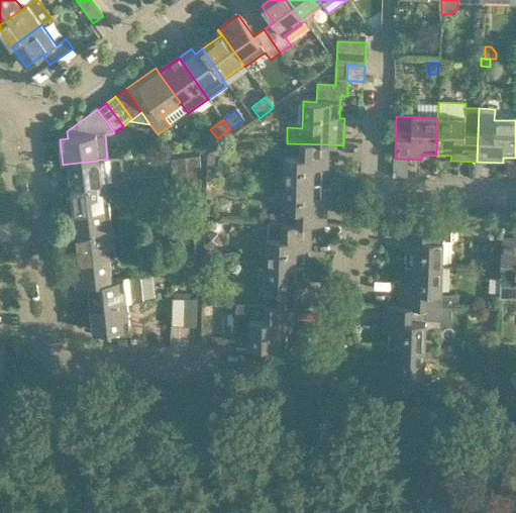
[(206,156),(206,167),(219,167),(219,159),(222,159),(223,143),(206,156)]
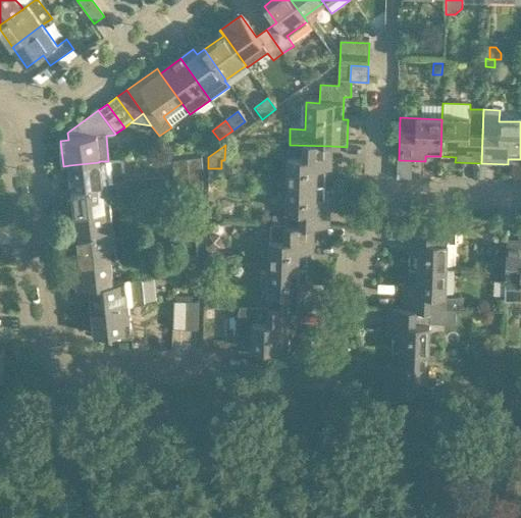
[(289,159),(288,186),(325,188),(325,172),(331,172),(331,146),(290,145),(290,159),(289,159)]
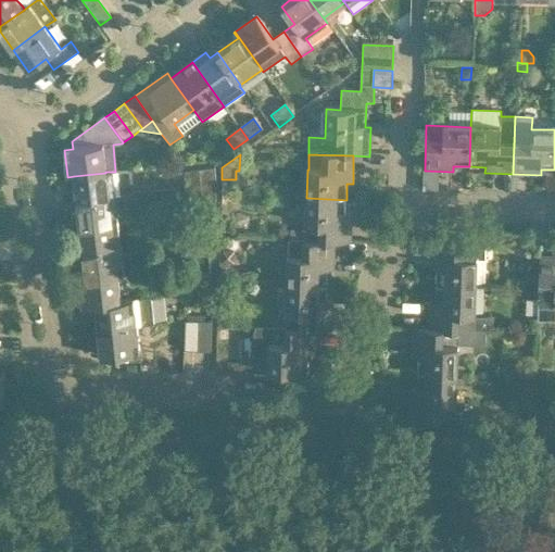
[(74,176),(76,202),(125,197),(131,196),(128,171),(115,172),(112,172),(105,172),(105,173),(74,176)]
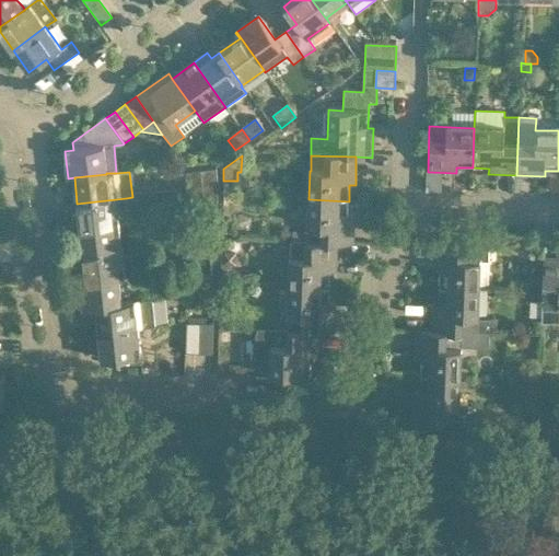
[(187,174),(189,190),(217,187),(214,172),(187,174)]
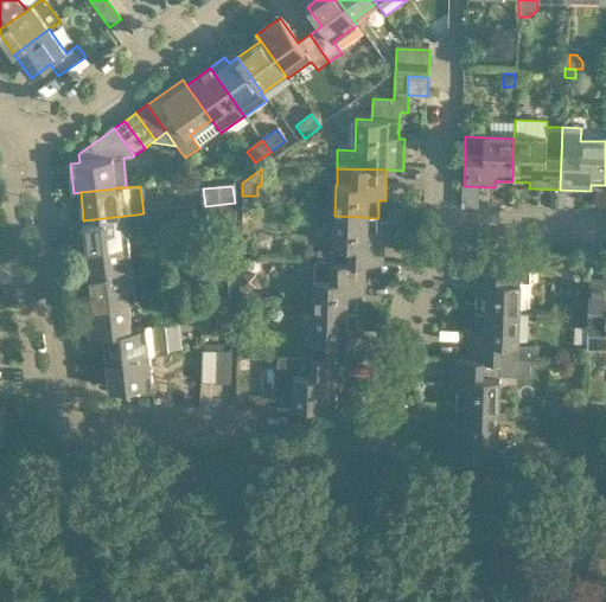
[(235,203),(205,206),(208,225),(237,223),(235,203)]
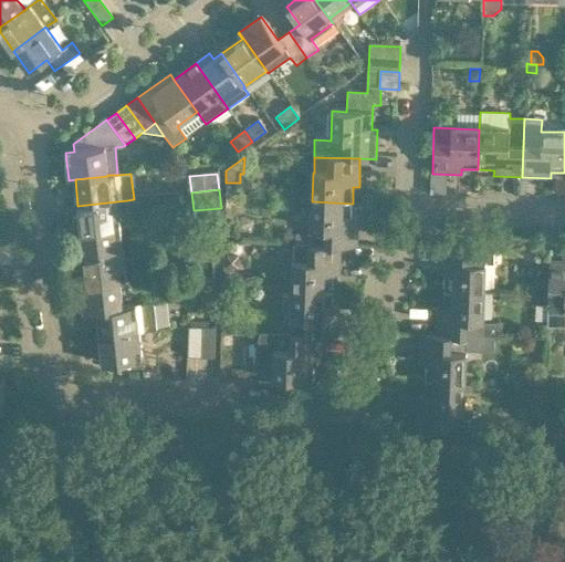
[(80,218),(73,219),(74,232),(81,232),(121,228),(131,226),(127,200),(77,206),(80,218)]
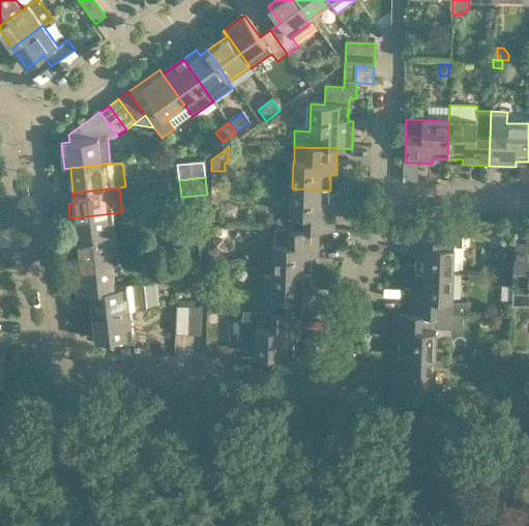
[(292,188),(291,231),(320,232),(334,233),(335,205),(329,205),(330,191),(292,188)]
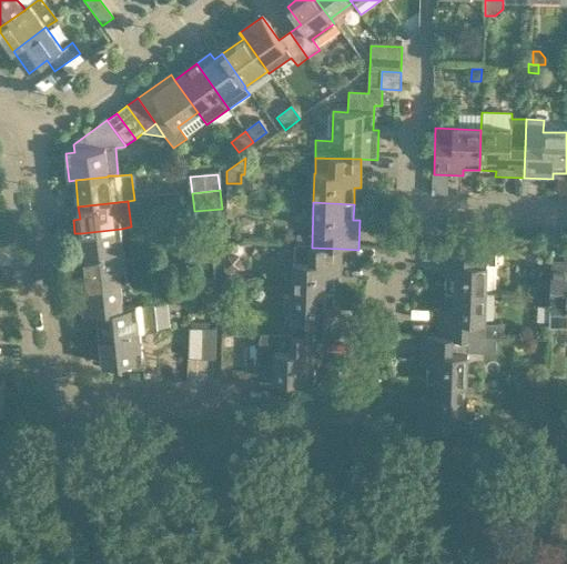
[(195,247),(212,244),(220,244),(220,228),(193,230),(195,247)]
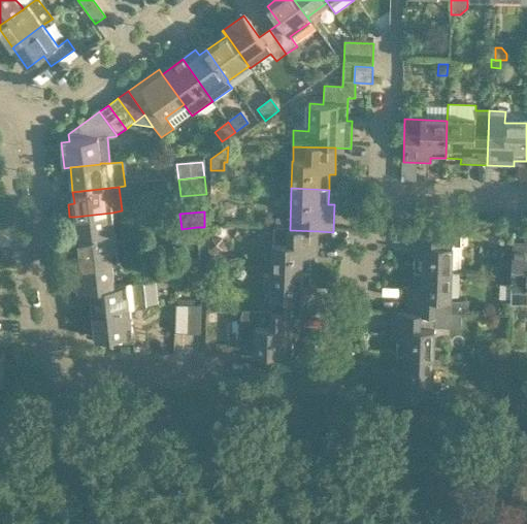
[(75,217),(78,241),(116,236),(112,213),(75,217)]
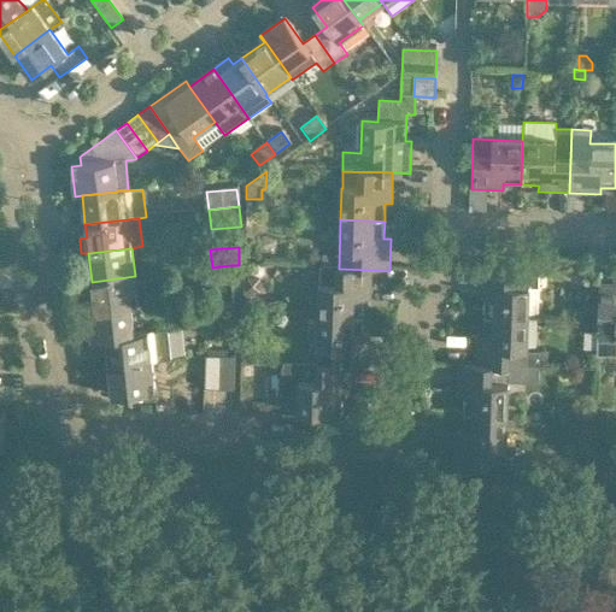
[(230,265),(212,268),(213,287),(232,284),(230,265)]
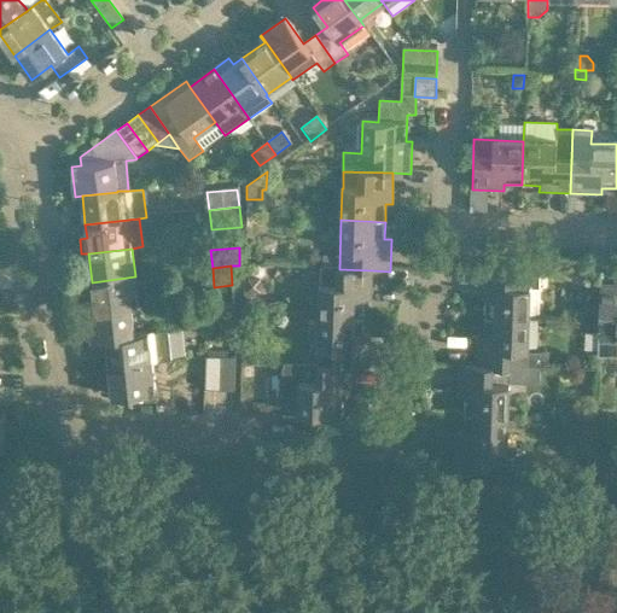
[(485,299),(484,317),(529,319),(529,289),(539,289),(539,270),(479,268),(479,299),(485,299)]
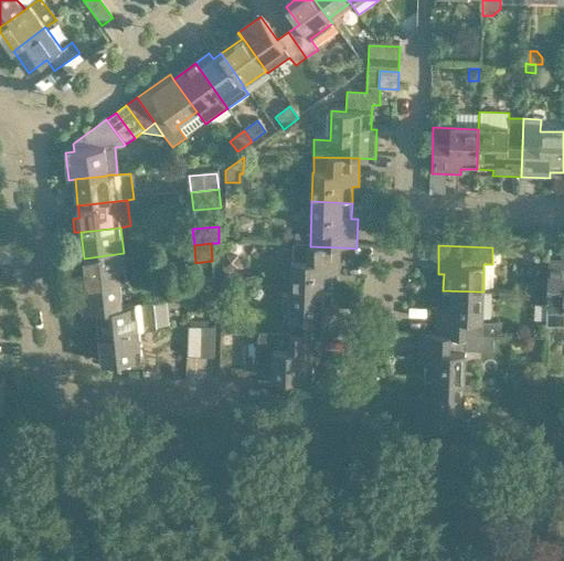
[(293,262),(293,290),(333,293),(333,276),(340,276),(341,247),(310,246),(295,246),(294,262),(293,262)]
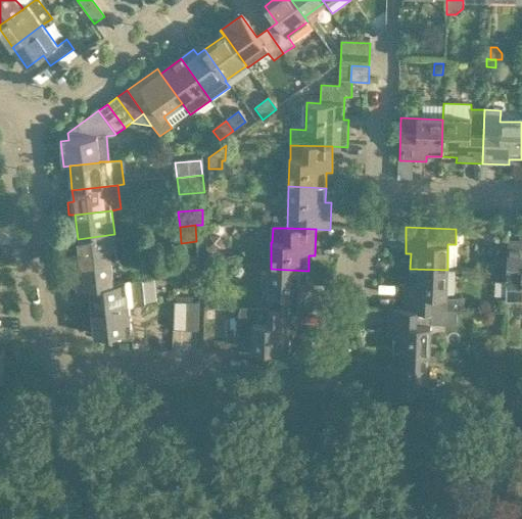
[(75,264),(75,265),(116,260),(114,234),(78,239),(81,264),(75,264)]
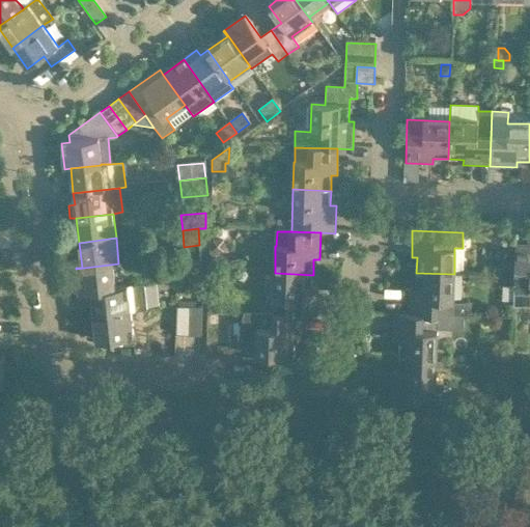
[(529,297),(529,247),(514,247),(512,307),(529,307),(529,297)]
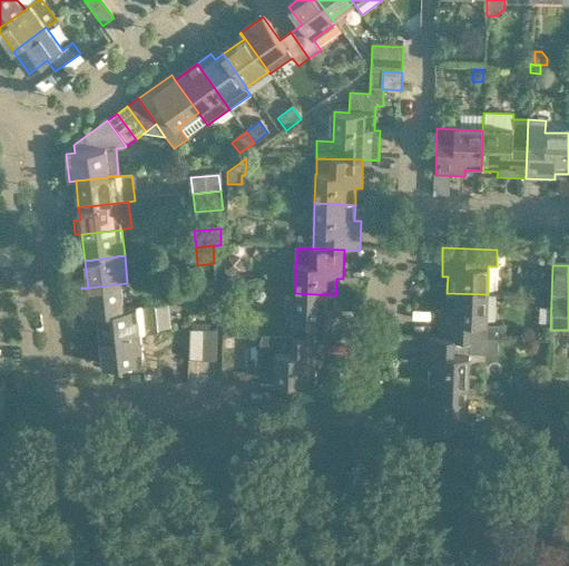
[(217,282),(199,284),(202,302),(218,300),(217,282)]
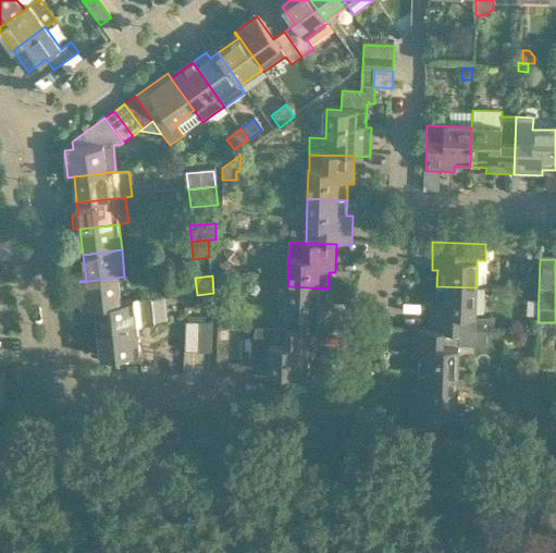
[(79,282),(83,308),(121,304),(119,279),(125,278),(124,277),(79,282)]
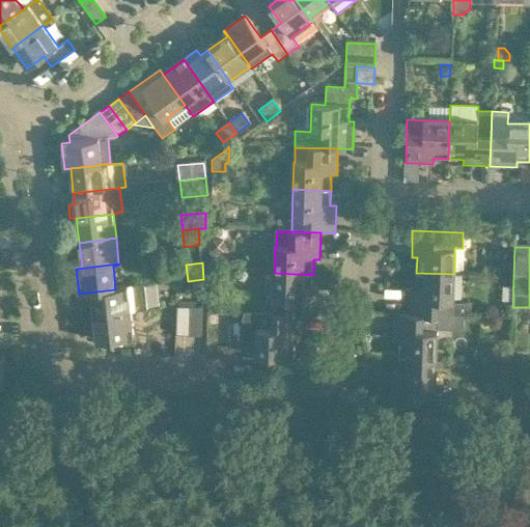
[(274,300),(273,315),(301,316),(317,316),(317,290),(312,290),(313,275),(275,273),(274,300)]
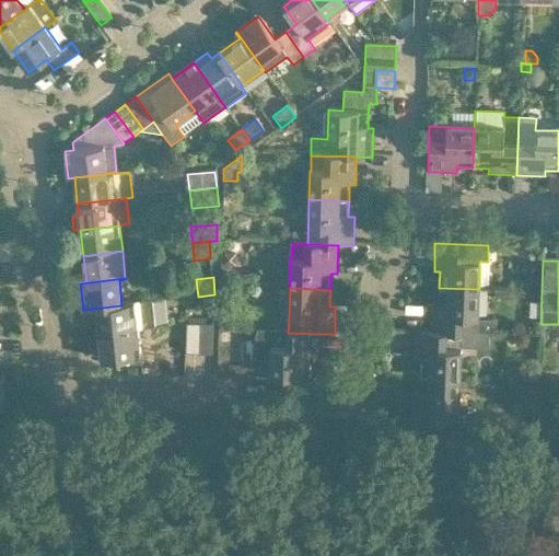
[(433,304),(432,333),(491,335),(492,322),(478,321),(479,289),(439,288),(439,304),(433,304)]
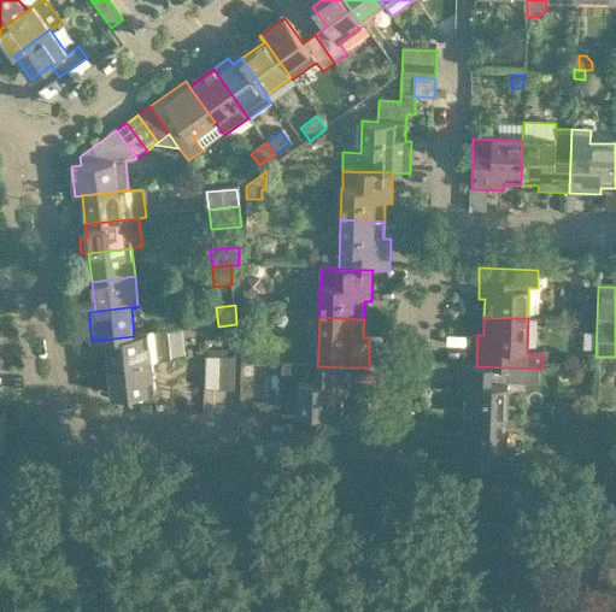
[(234,327),(222,327),(222,340),(234,341),(234,327)]
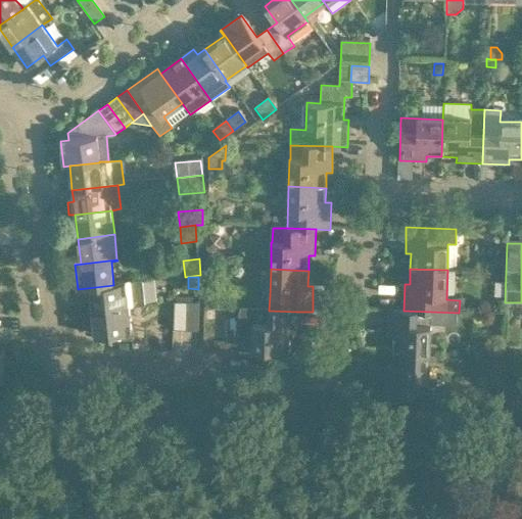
[(90,289),(93,313),(129,309),(144,307),(141,282),(113,285),(78,289),(78,290),(90,289)]
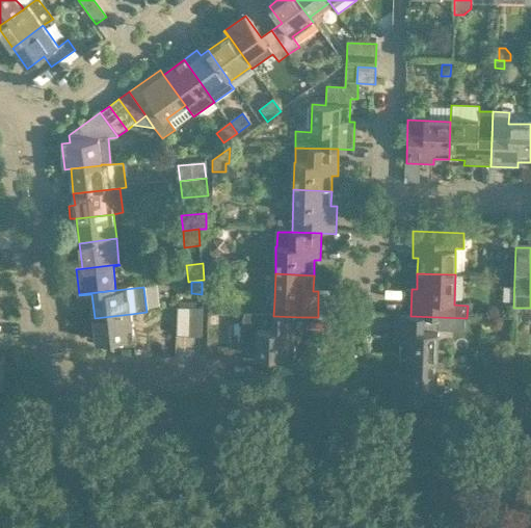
[(177,309),(176,338),(188,338),(189,309),(177,309)]
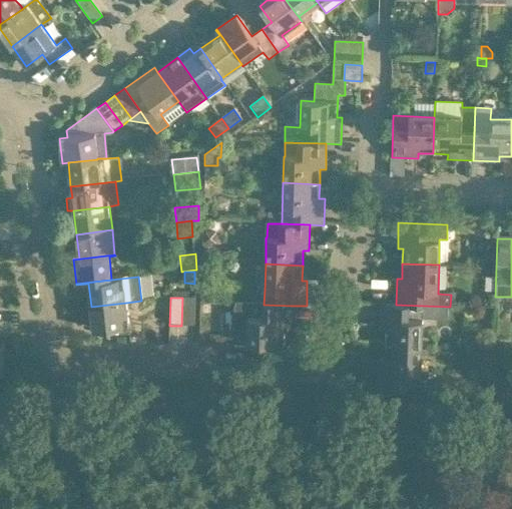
[(182,298),(181,326),(193,326),(194,298),(182,298)]
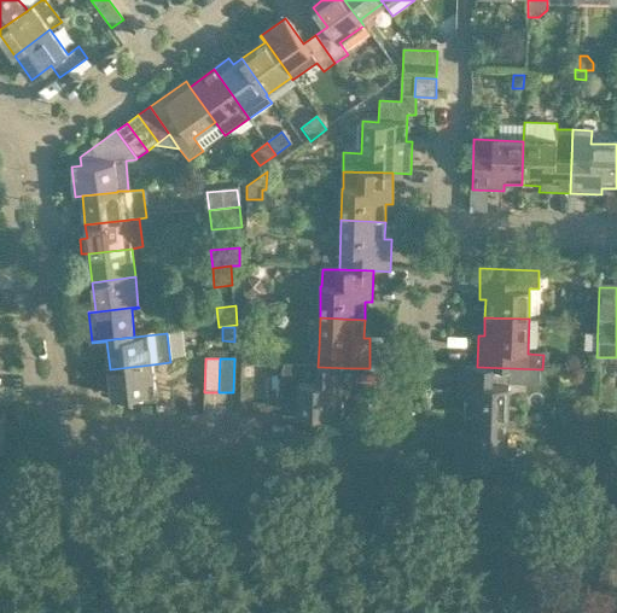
[(152,365),(110,369),(112,398),(145,395),(155,393),(152,365)]
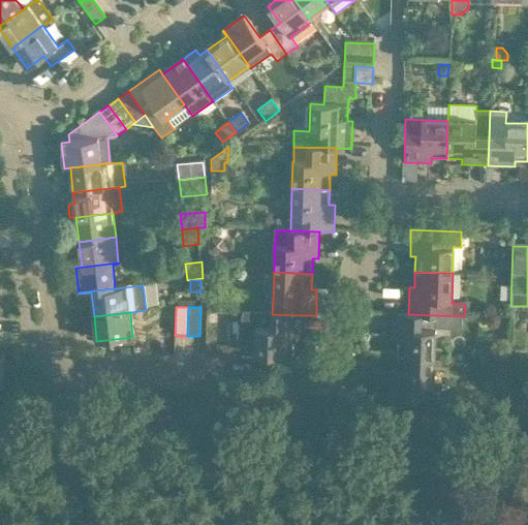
[(300,315),(272,314),(242,313),(241,340),(255,340),(255,357),(293,358),(293,342),(300,342),(300,315)]
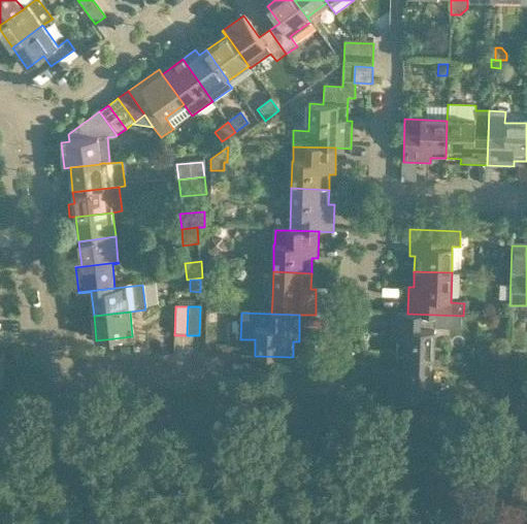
[(391,313),(391,339),(395,339),(395,355),(433,356),(434,330),(434,315),(407,314),(391,313)]
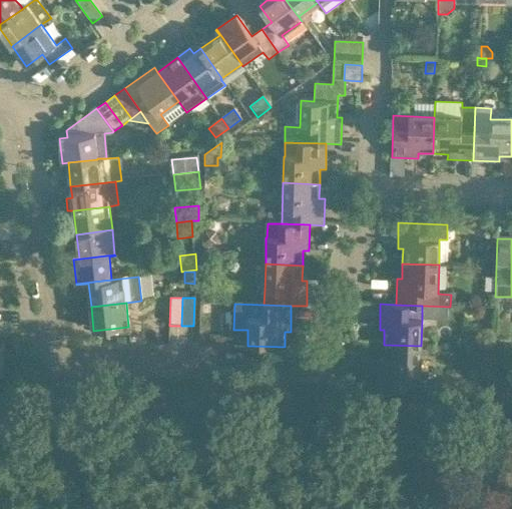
[(128,327),(120,328),(120,336),(129,335),(128,327)]
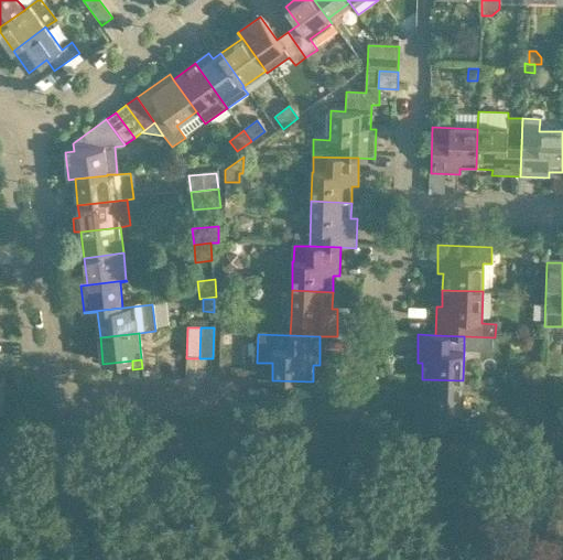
[(520,373),(519,383),(537,383),(538,373),(520,373)]
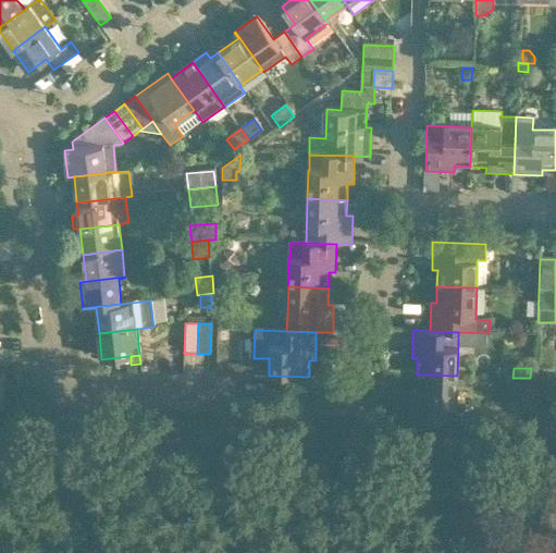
[(457,376),(417,375),(417,391),(410,391),(409,420),(456,421),(457,376)]
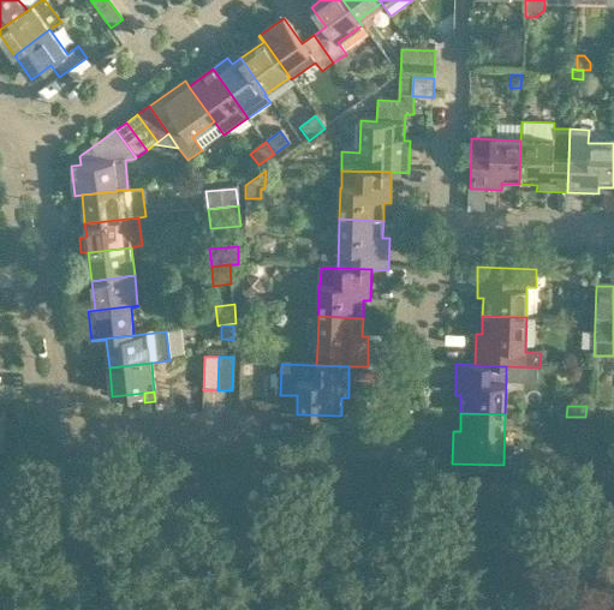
[(595,416),(594,434),(610,435),(610,416),(595,416)]
